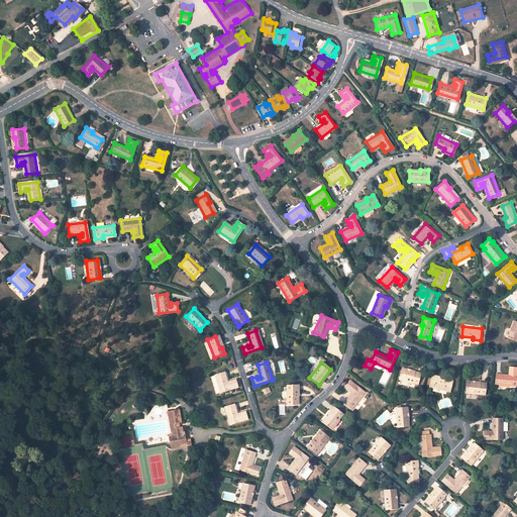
[(516,381),(516,369),(511,368),(510,374),(513,374),(513,377),(497,375),(496,385),(516,388),(516,381)]
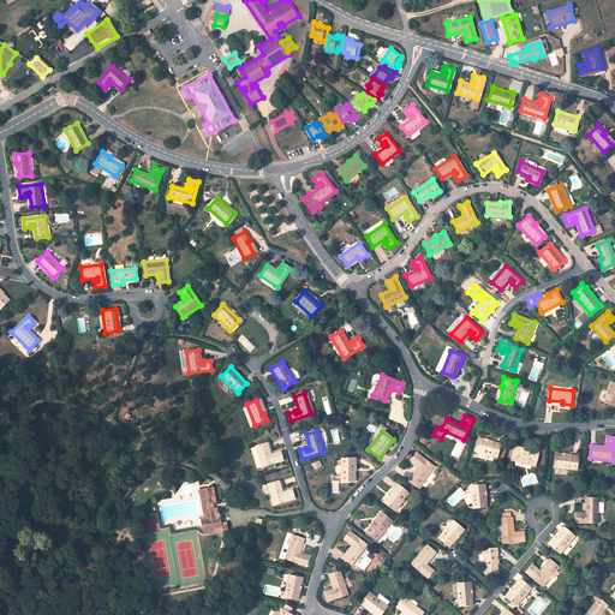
[(500,445),(478,439),(475,452),(496,458),(500,445)]
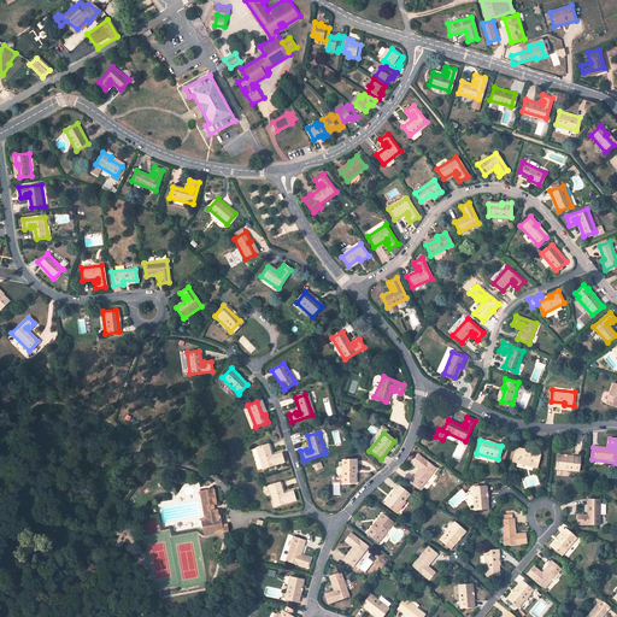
[(264,444),(254,447),(262,469),(281,462),(278,453),(274,454),(275,458),(269,459),(264,444)]
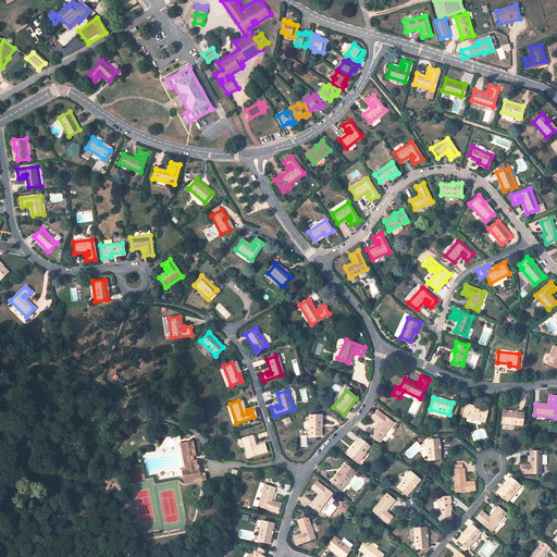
[(479,411),(466,408),(463,418),(485,423),(489,411),(480,409),(479,411)]
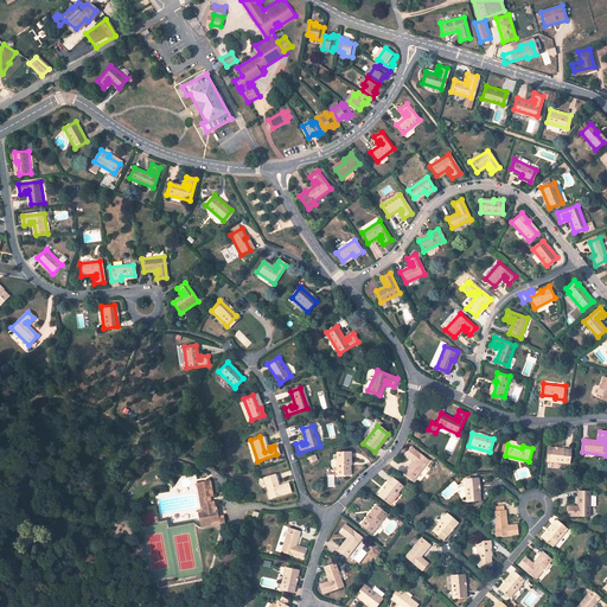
[(410,447),(404,454),(410,458),(411,455),(415,458),(403,473),(411,480),(428,461),(410,447)]
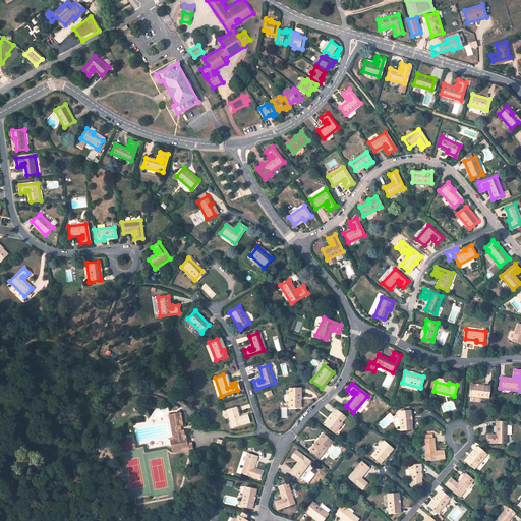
[(490,387),(471,385),(470,397),(489,399),(490,387)]
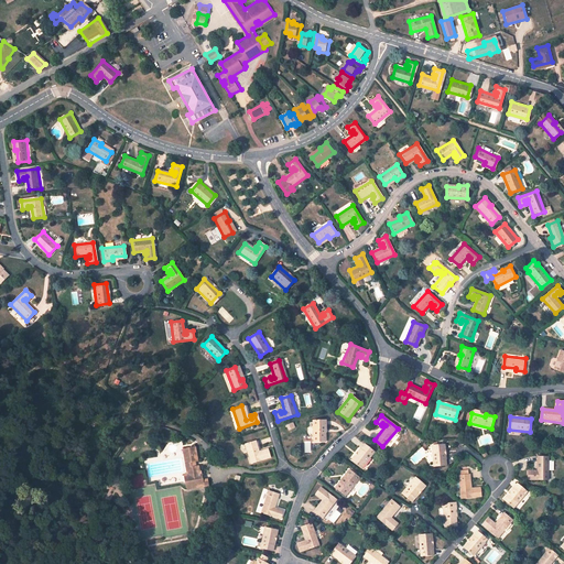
[(323,423),(313,422),(312,444),(324,444),(325,435),(323,435),(323,423)]
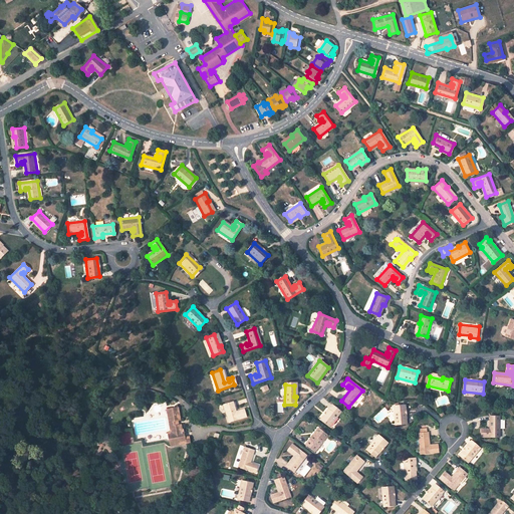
[(232,402),(223,405),(229,423),(247,417),(244,410),(239,412),(240,414),(236,415),(232,402)]
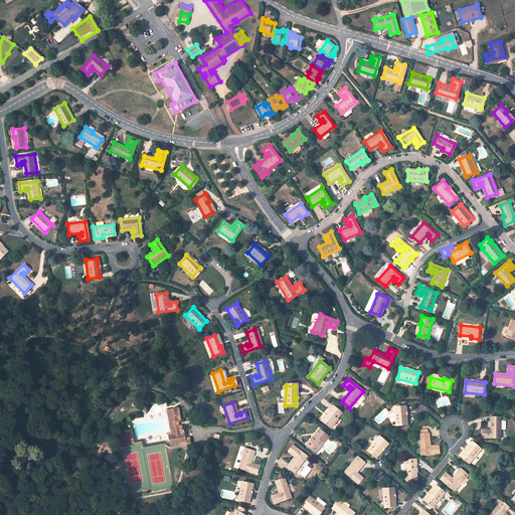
[(340,412),(331,406),(320,421),(329,428),(340,412)]
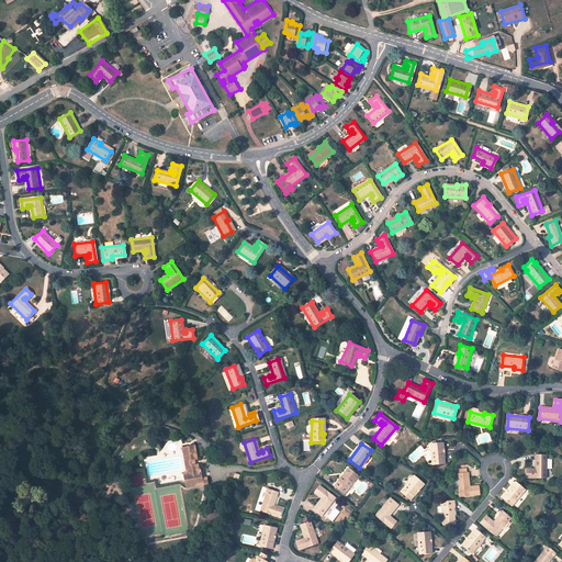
[(186,473),(188,487),(211,484),(210,478),(205,478),(203,470),(202,470),(201,463),(198,464),(198,459),(200,459),(198,445),(186,446),(190,472),(186,473)]
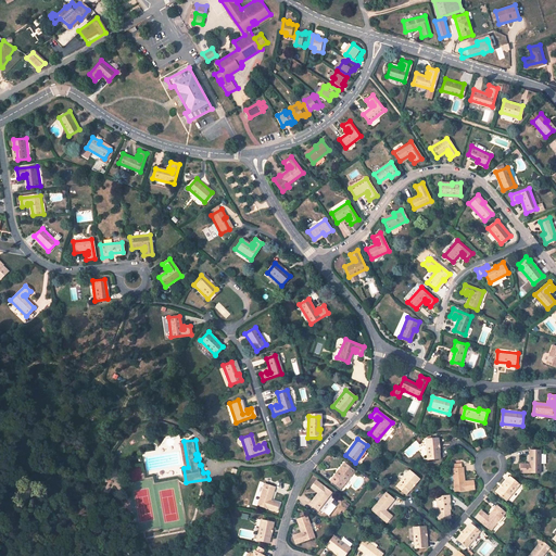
[(440,440),(428,440),(429,460),(441,459),(440,440)]
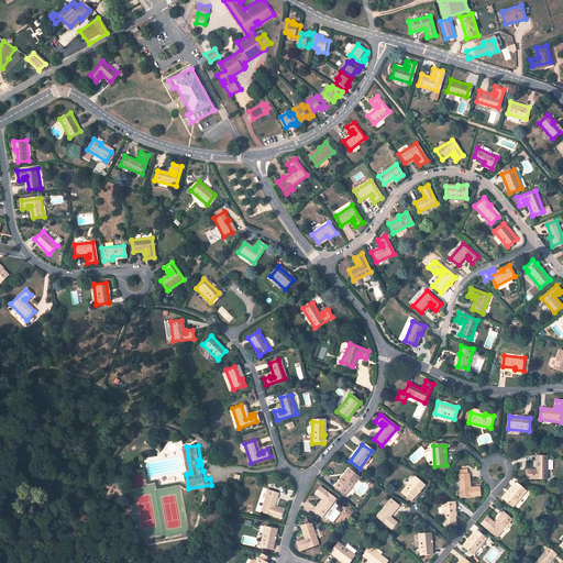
[(549,456),(538,456),(538,474),(534,474),(534,471),(529,471),(528,479),(548,481),(549,456)]
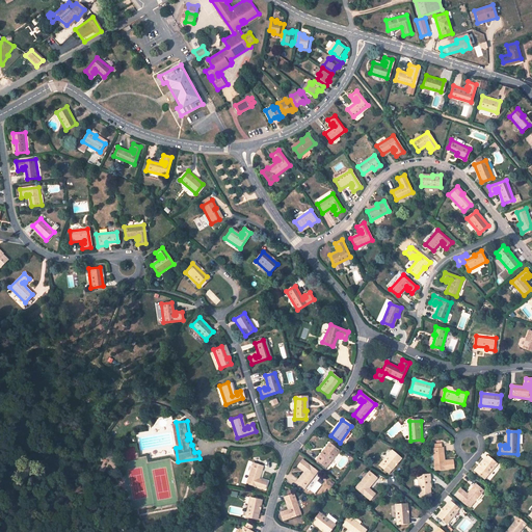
[(330,445),(323,451),(325,453),(318,462),(326,469),(340,452),(330,445)]
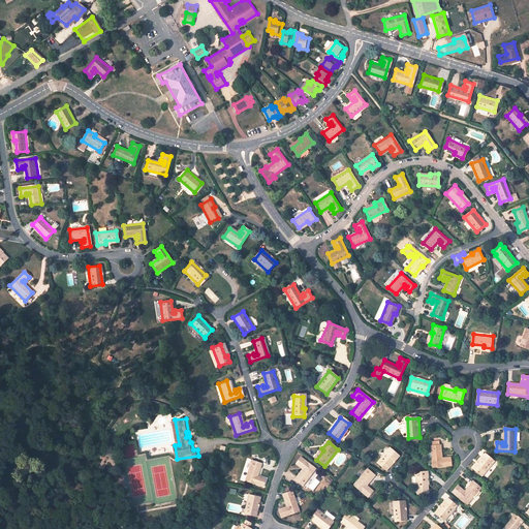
[(442,446),(432,447),(433,469),(453,468),(452,460),(446,460),(446,463),(443,463),(442,446)]
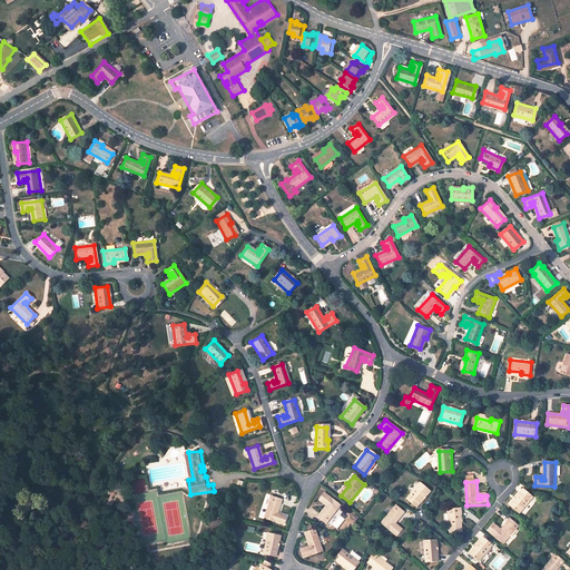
[(420,482),(406,499),(416,507),(430,491),(420,482)]
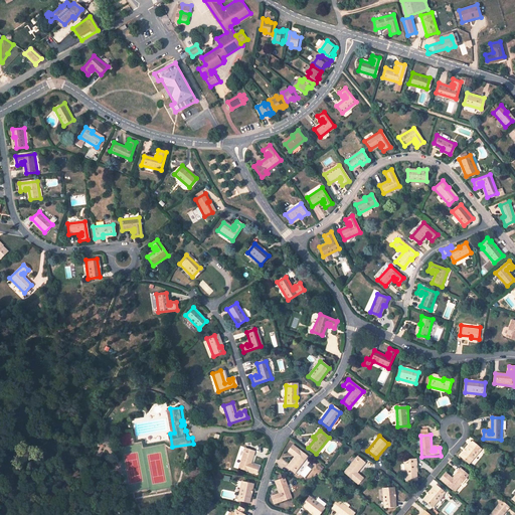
[(482,452),(474,444),(462,458),(470,466),(482,452)]
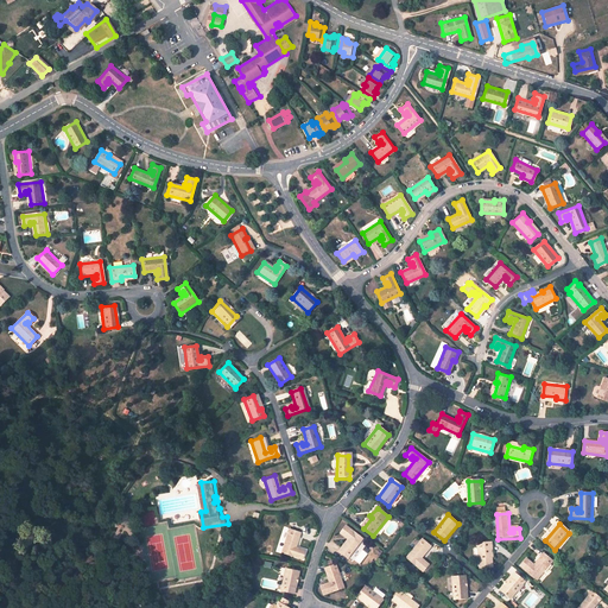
[(346,526),(340,533),(343,537),(346,534),(349,537),(337,551),(347,559),(363,540),(346,526)]
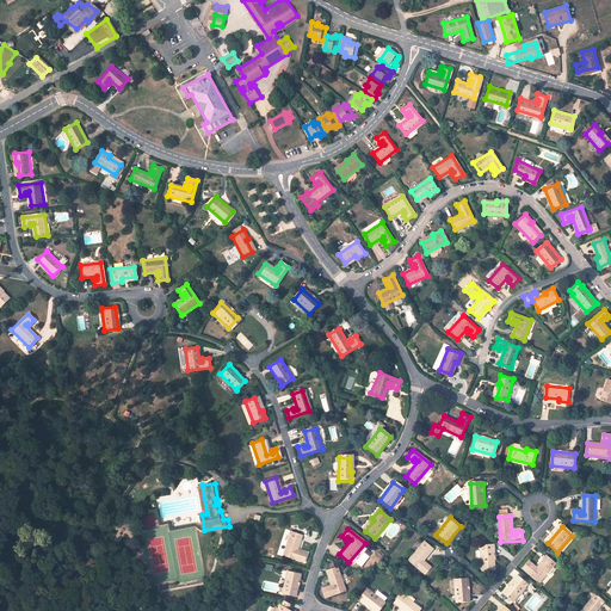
[(300,553),(298,555),(294,553),(300,536),(289,532),(281,555),(302,562),(304,554),(300,553)]
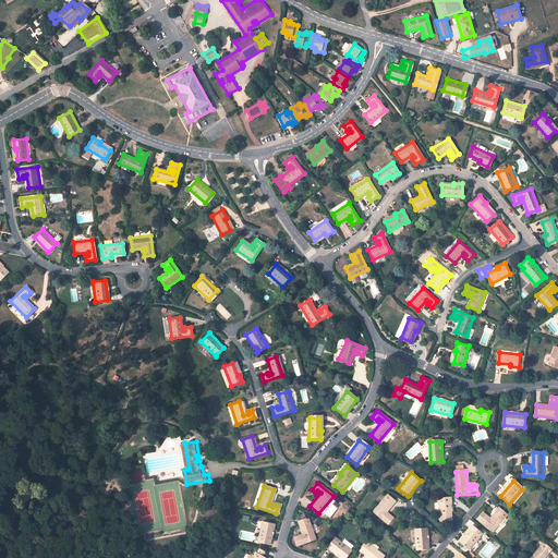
[(388,496),(373,512),(389,525),(395,520),(389,516),(388,518),(386,516),(397,502),(388,496)]
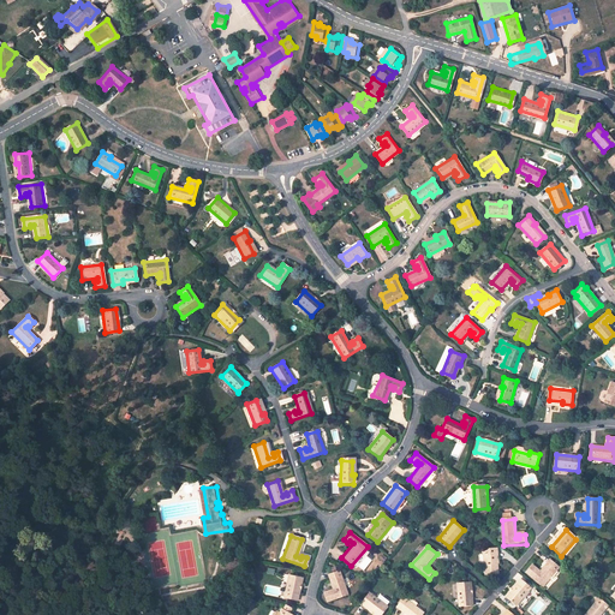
[(495,550),(484,550),(485,575),(500,574),(499,565),(496,565),(495,550)]
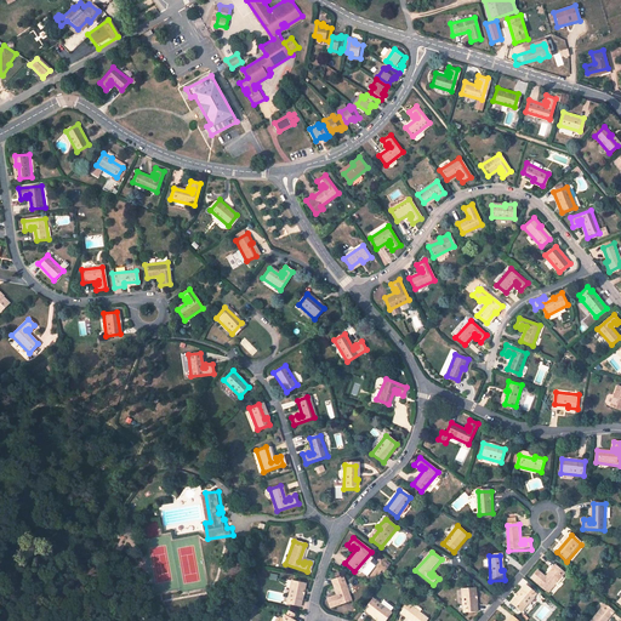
[(567,575),(557,567),(545,581),(542,579),(543,576),(539,573),(533,580),(550,594),(567,575)]
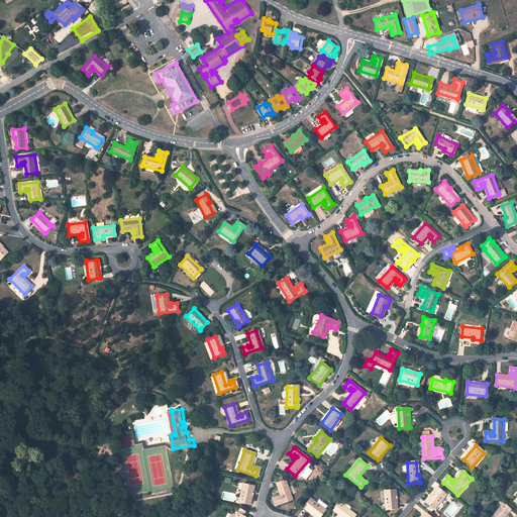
[(285,481),(276,484),(280,499),(277,500),(277,497),(272,499),(274,507),(292,502),(285,481)]
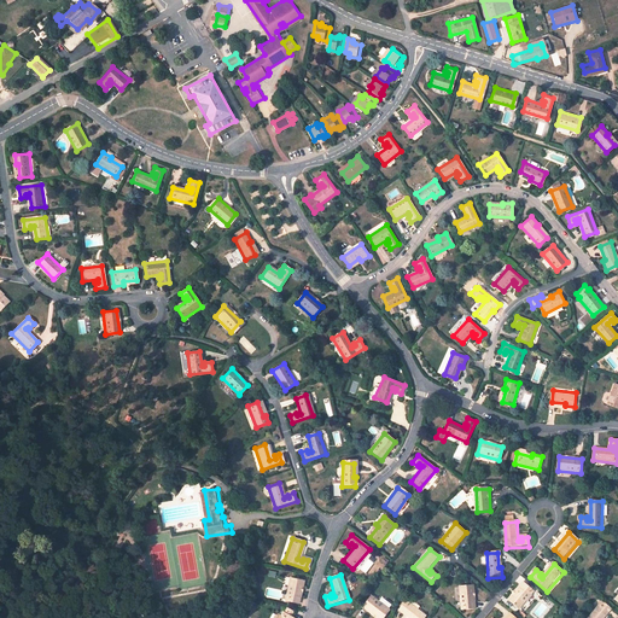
[(302,579),(289,577),(284,600),(297,602),(302,579)]
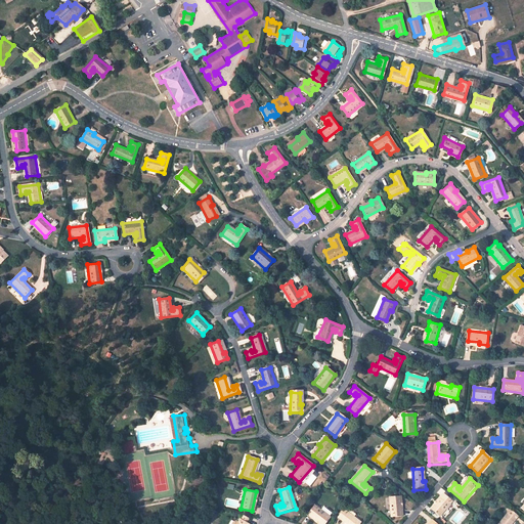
[(453,504),(444,495),(432,511),(440,518),(453,504)]
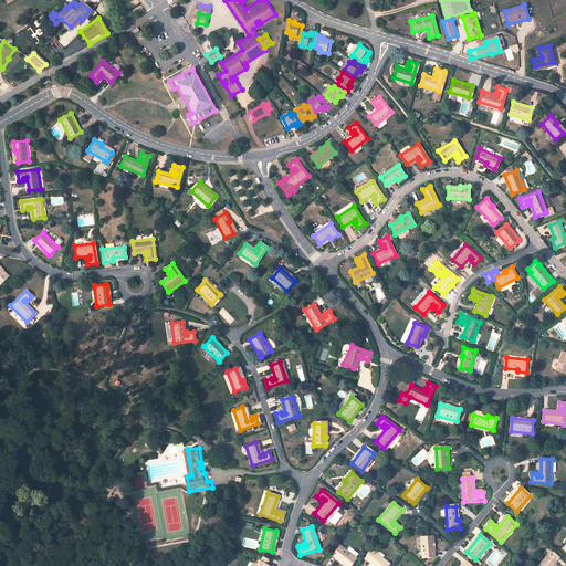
[(433,538),(420,538),(422,559),(435,558),(433,538)]
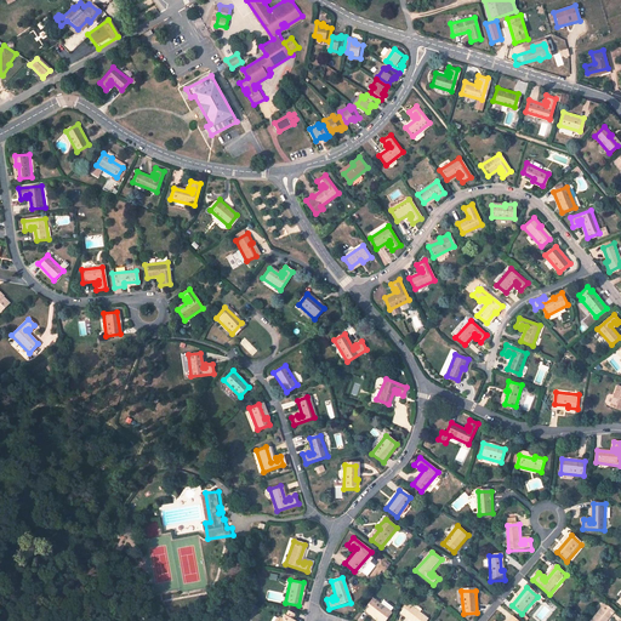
[(385,620),(391,615),(372,600),(364,611),(376,620),(385,620)]
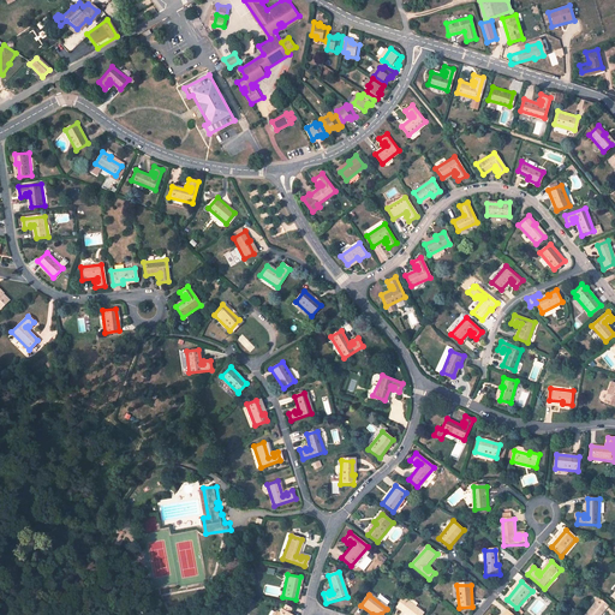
[(422,614),(423,614),(402,601),(395,610),(402,614),(422,614)]
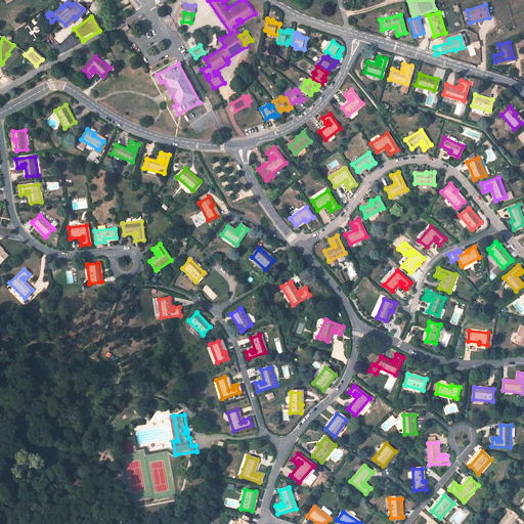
[(515,523),(519,520),(511,513),(501,523),(515,523)]
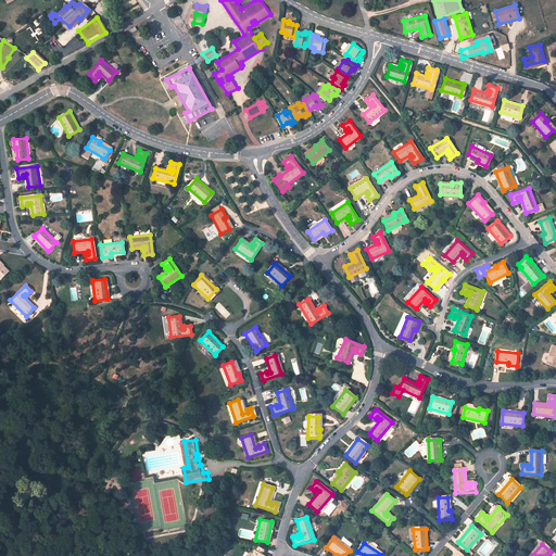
All buildings are outlined.
